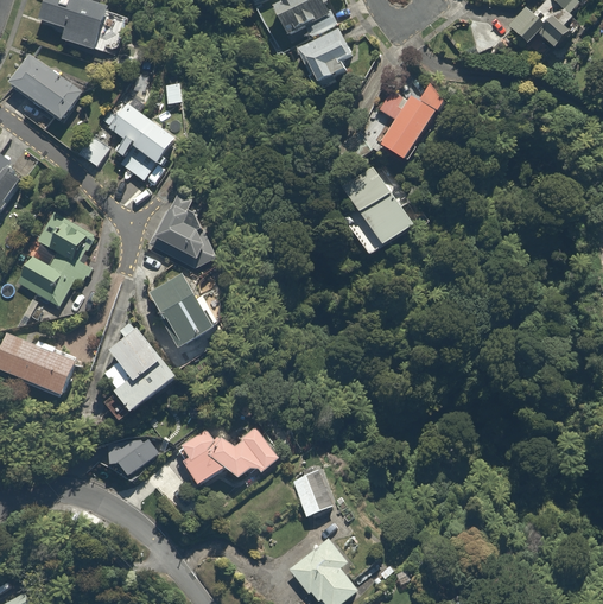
[(42,0),(36,20),(63,30),(59,38),(114,56),(127,14),(95,4),(95,0),(42,0)]
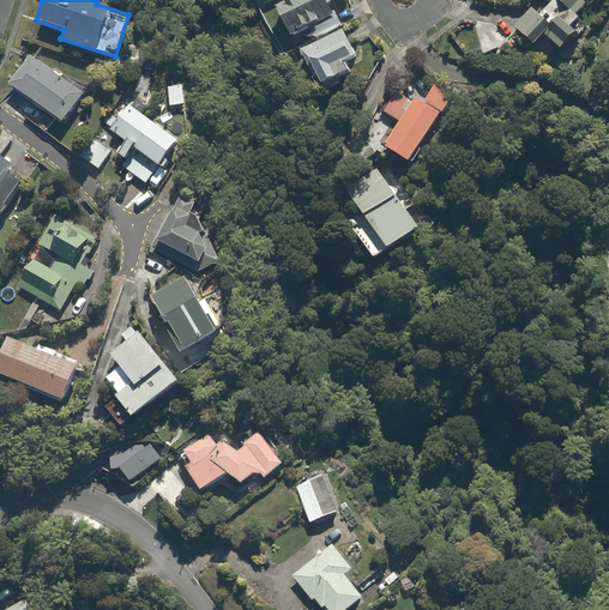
[(277,0),(275,1),(293,36),(338,13),(331,0),(277,0)]
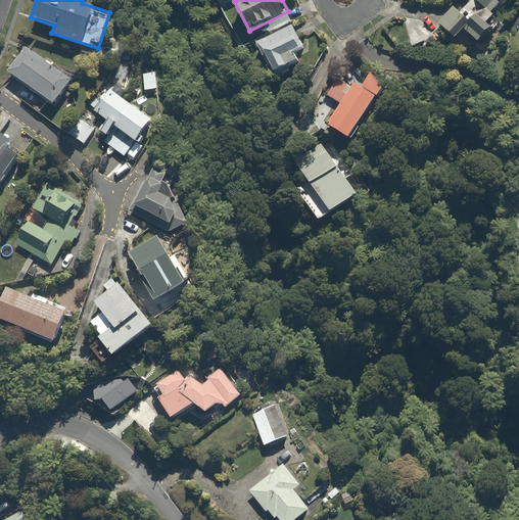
[(496,18),(512,2),(509,0),(467,0),(456,12),(449,5),(434,19),(456,41),(465,31),(479,45),(501,24),(496,18)]
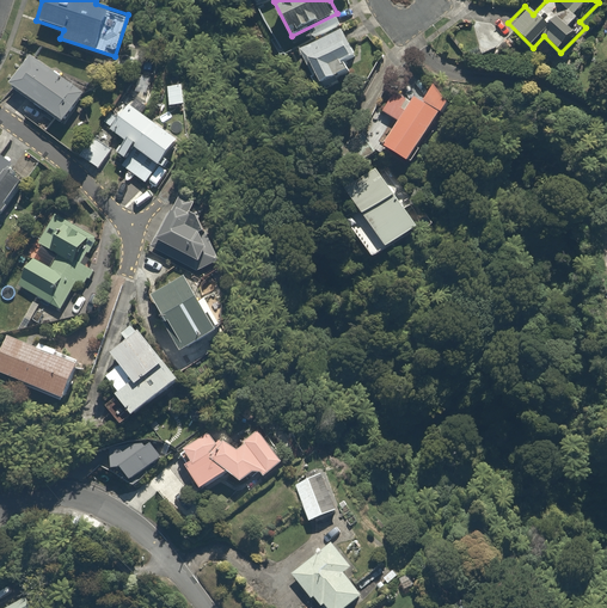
[(347,26),(300,47),(317,84),(347,71),(341,56),(356,49),(347,26)]
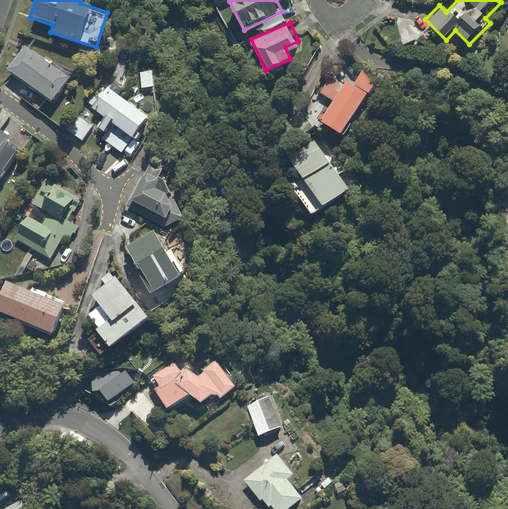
[(24,45),(7,70),(30,86),(24,95),(36,103),(42,94),(52,101),(70,76),(24,45)]
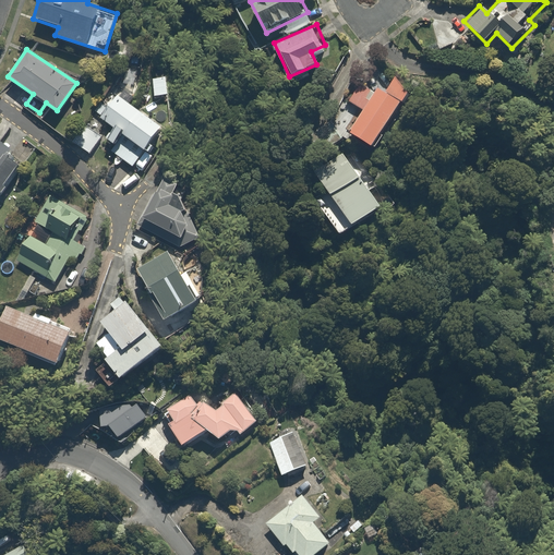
[(374,148),(411,87),(393,76),(383,92),(376,87),(374,91),(359,81),(348,99),(362,108),(347,132),(374,148)]
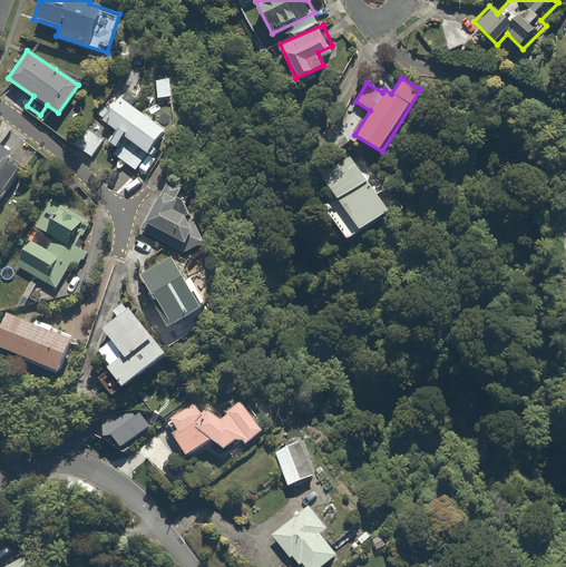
[(103,132),(111,138),(109,142),(115,146),(110,153),(133,169),(140,158),(120,144),(126,136),(150,155),(167,132),(118,96),(100,119),(108,125),(103,132)]
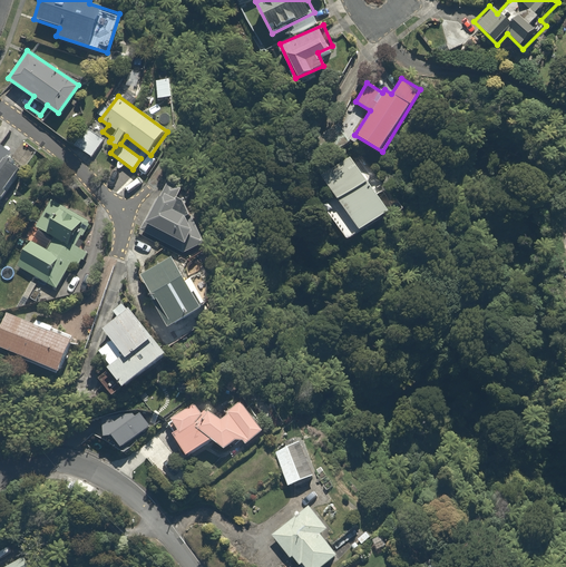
[(0,194),(21,165),(7,155),(10,150),(8,148),(18,135),(6,126),(0,134),(0,194)]
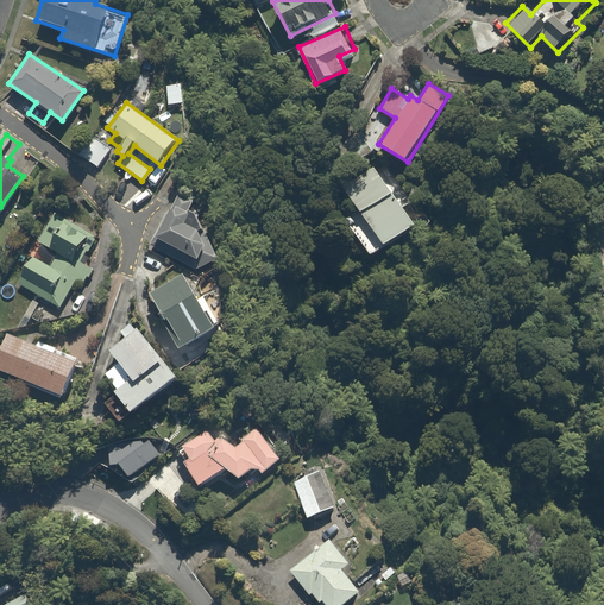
[(108,149),(90,134),(76,152),(94,166),(108,149)]
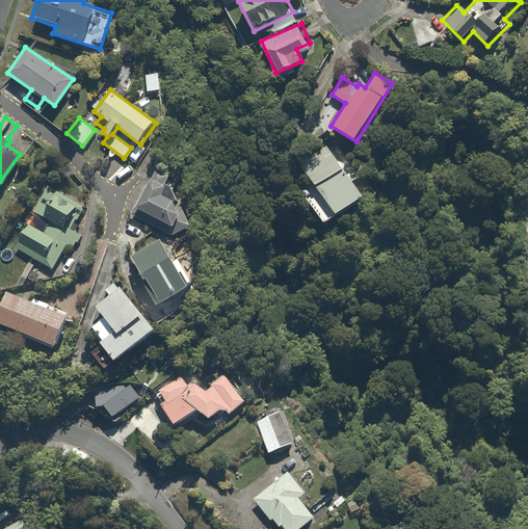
[(326,144),(300,164),(340,217),(366,196),(326,144)]
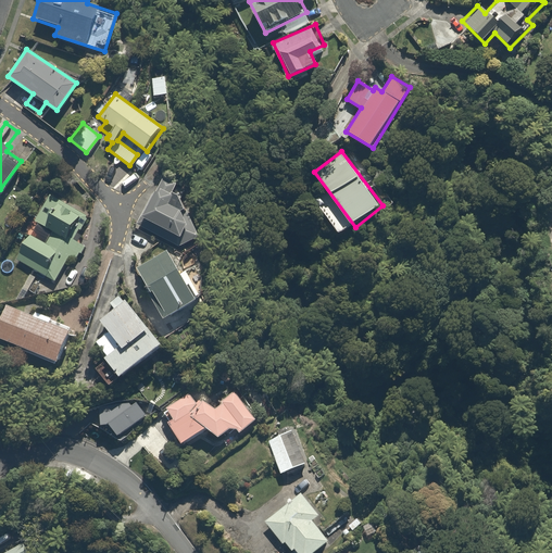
[(177,183),(162,175),(151,193),(154,196),(142,217),(138,214),(130,226),(175,248),(177,246),(201,236),(191,216),(171,206),(177,195),(173,192),(177,183)]
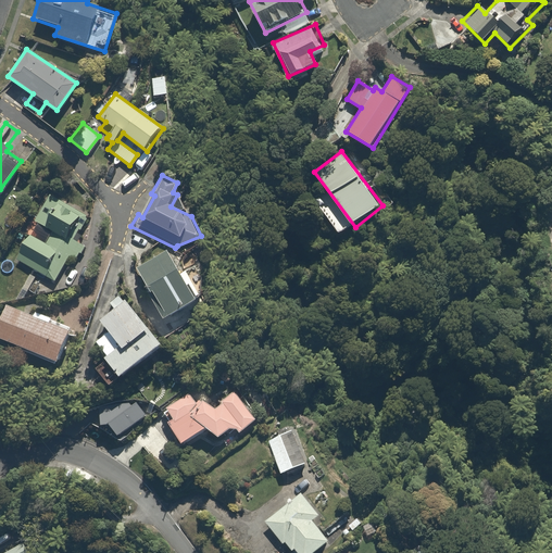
[(83,213),(47,195),(33,221),(50,230),(45,241),(28,233),(14,258),(53,279),(67,253),(76,258),(84,244),(72,238),(80,223),(78,222),(83,213)]
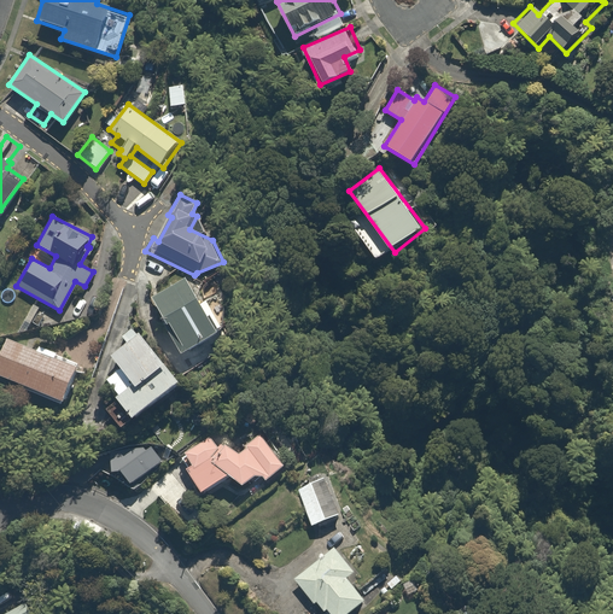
[(151,297),(165,321),(150,331),(176,373),(210,351),(203,340),(223,328),(206,300),(200,304),(184,276),(151,297)]
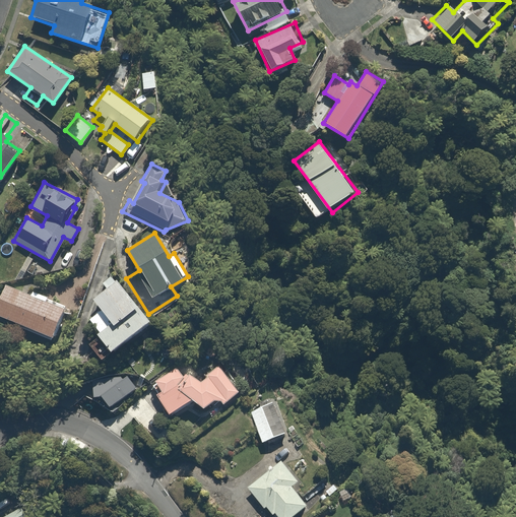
[(152,322),(116,278),(114,280),(109,275),(101,282),(107,288),(93,300),(102,309),(88,320),(100,334),(89,343),(103,358),(111,350),(114,354),(152,322)]
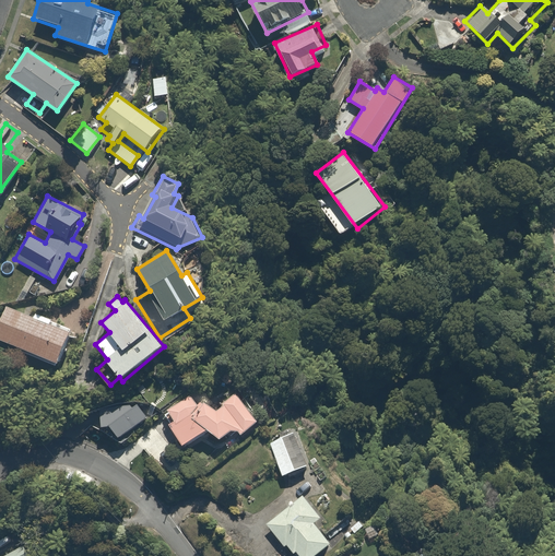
[(6,307),(0,320),(0,341),(62,366),(73,336),(69,335),(71,329),(57,323),(56,327),(51,326),(54,321),(34,314),(32,318),(6,307)]
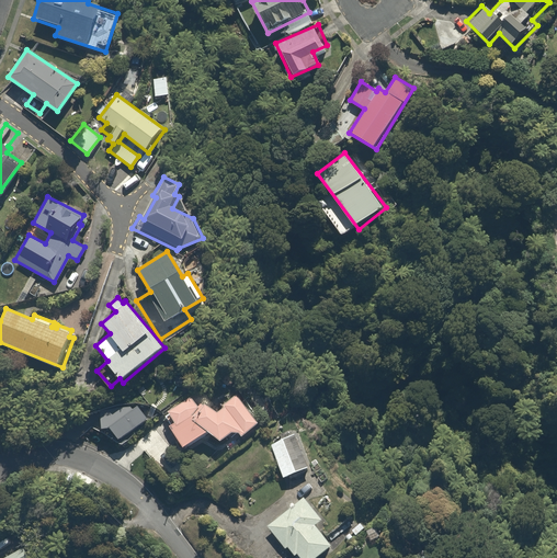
[(199,409),(189,396),(167,412),(174,422),(169,426),(184,448),(208,432),(222,442),(235,431),(242,436),(259,424),(237,395),(222,405),(223,407),(215,411),(204,405),(199,409)]
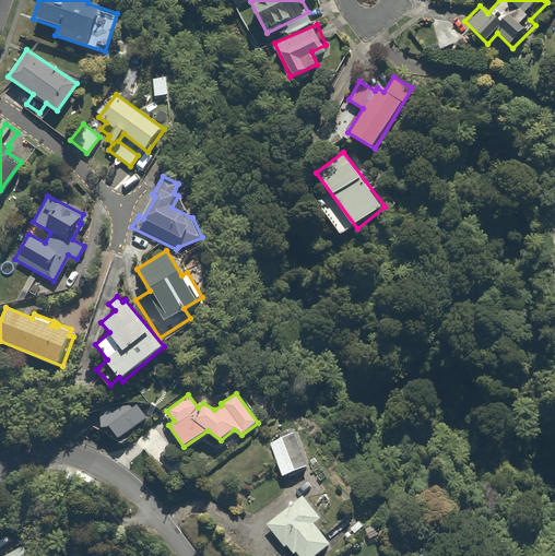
[(292,432),(268,442),(282,476),(307,465),(292,432)]
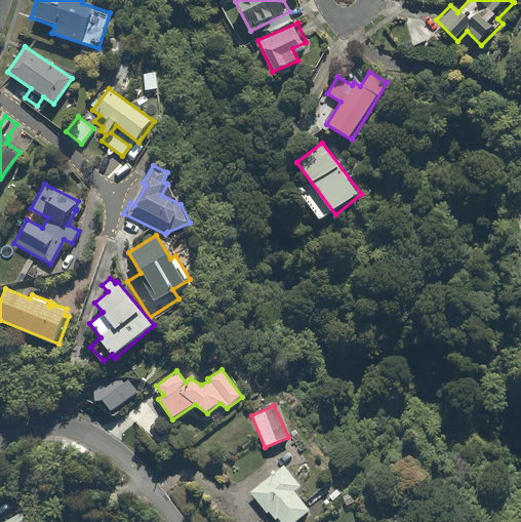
[(283,464),(248,491),(265,512),(267,511),(273,518),(267,521),(295,521),(310,511),(293,490),(301,485),(283,464)]
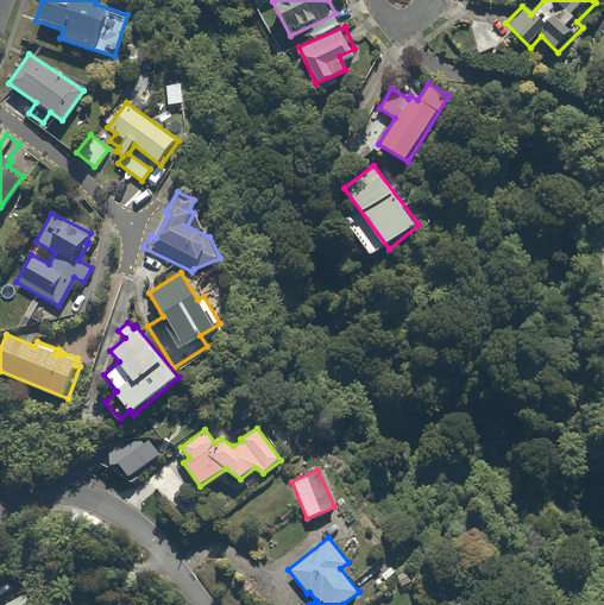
[(35,604),(27,593),(6,604),(35,604)]
